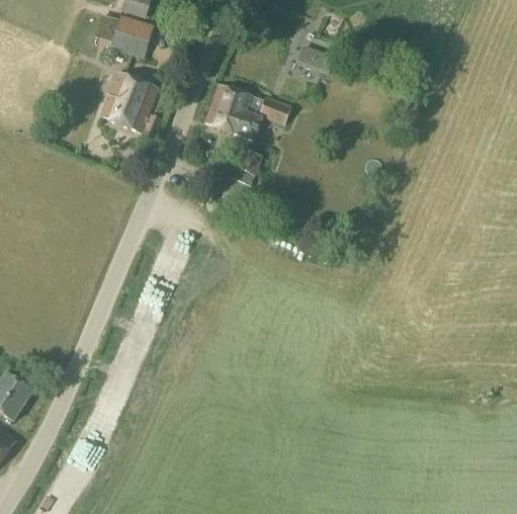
[(123,0),(121,8),(146,15),(150,0),(123,0)]
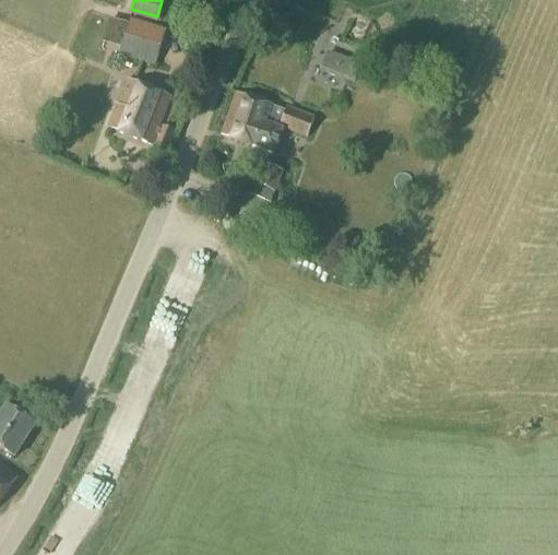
[(130,15),(121,44),(119,50),(156,60),(167,26),(130,15)]
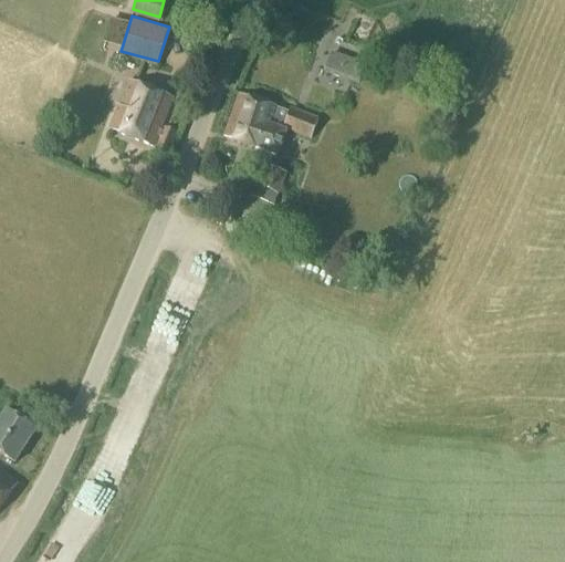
[(326,64),(341,70),(347,51),(333,45),(326,64)]
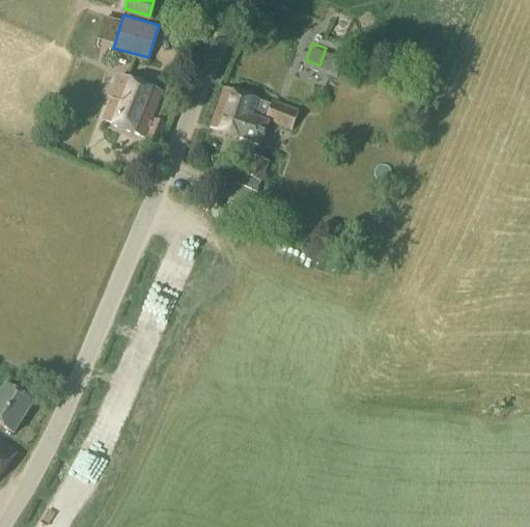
[(103,118),(144,135),(145,132),(161,138),(167,121),(151,116),(162,89),(120,74),(103,118)]
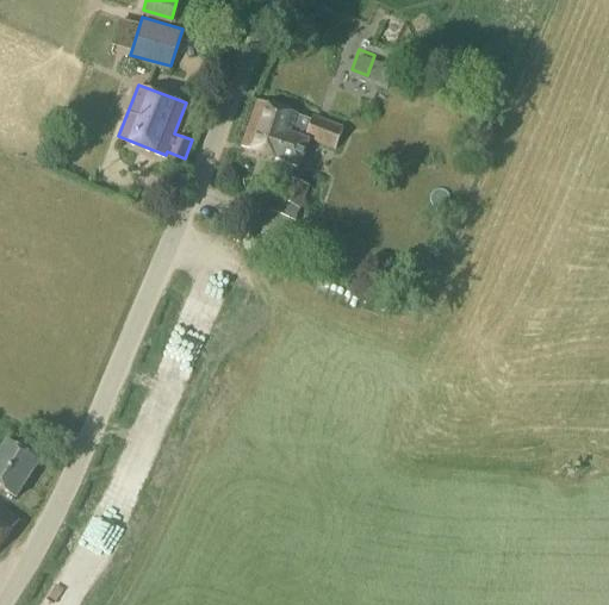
[(258,99),(242,144),(299,164),(309,137),(304,135),(310,118),(302,114),(258,99)]
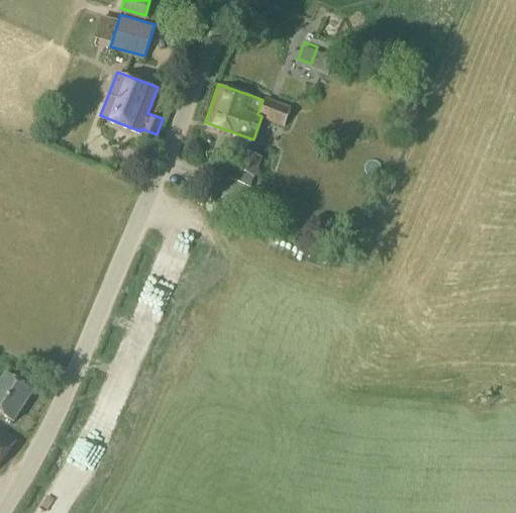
[(263,100),(258,114),(262,116),(284,123),(291,105),(264,96),(263,100)]
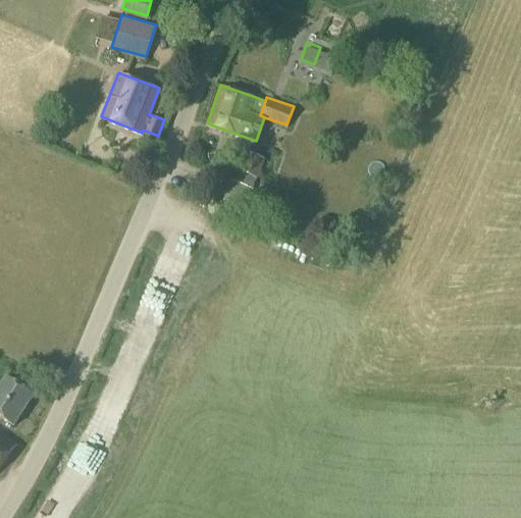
[(242,169),(257,176),(265,157),(249,150),(242,169)]
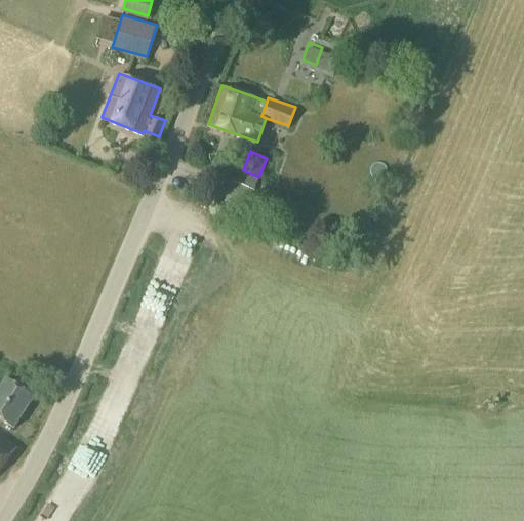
[(226,199),(247,208),(253,188),(233,178),(226,199)]
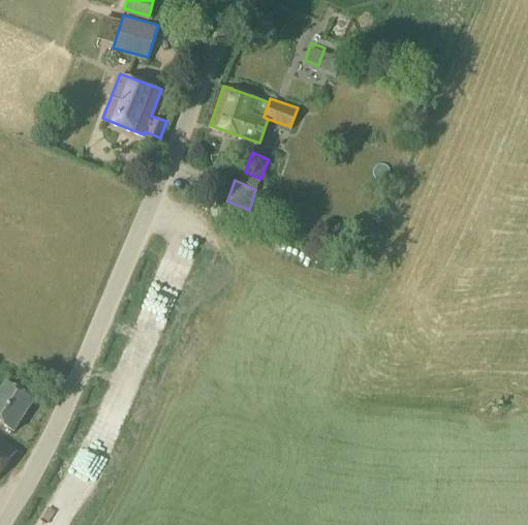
[(0,390),(0,420),(14,430),(33,400),(5,381),(0,390)]
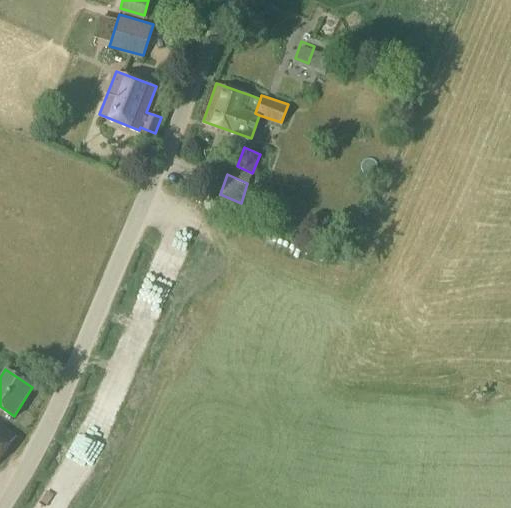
[(0,456),(18,433),(0,420),(0,456)]
